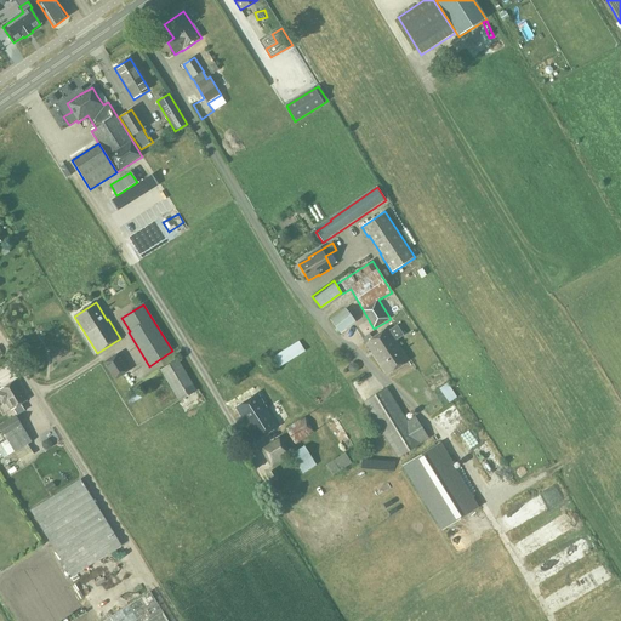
[(341,335),(355,322),(346,308),(330,320),(341,335)]
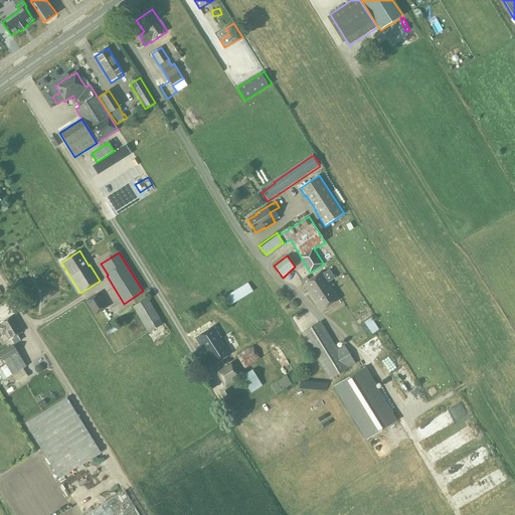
[(321,312),(339,300),(321,273),(303,285),(321,312)]
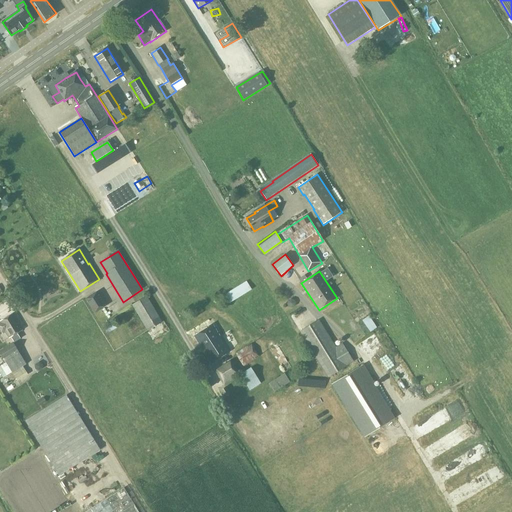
[(246,282),(224,296),(229,304),(252,290),(246,282)]
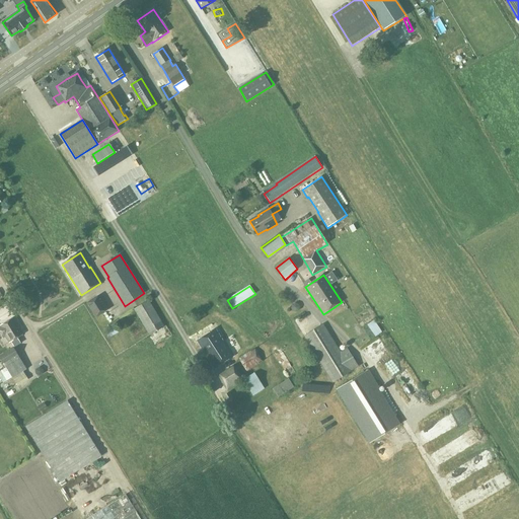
[(97,293),(85,300),(95,316),(101,313),(99,309),(104,306),(97,293)]
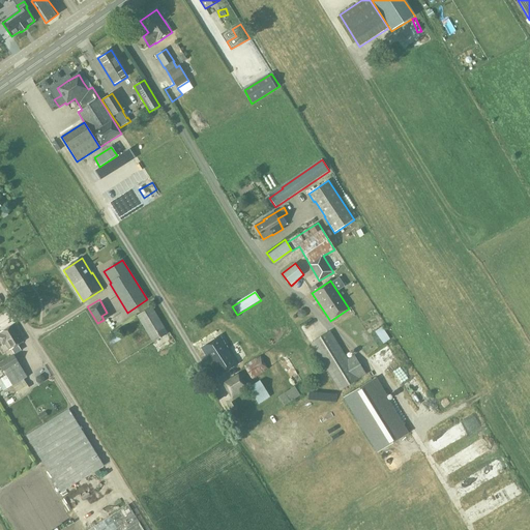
[(168,334),(152,307),(137,316),(152,343),(168,334)]
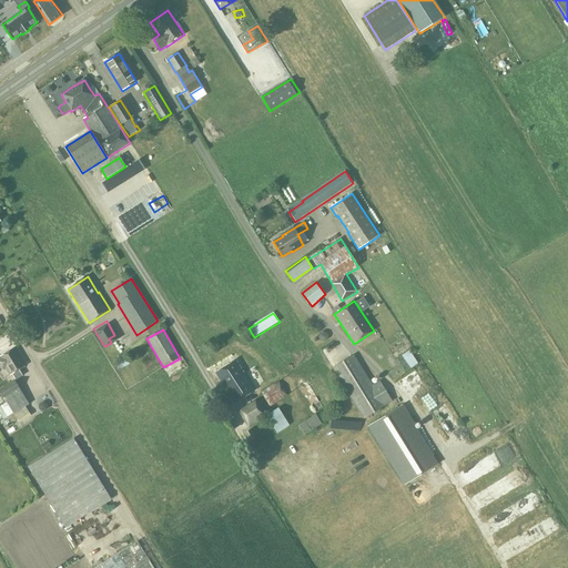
[(22,376),(19,371),(24,366),(13,348),(0,356),(0,365),(2,371),(6,368),(10,375),(12,374),(16,381),(22,376)]
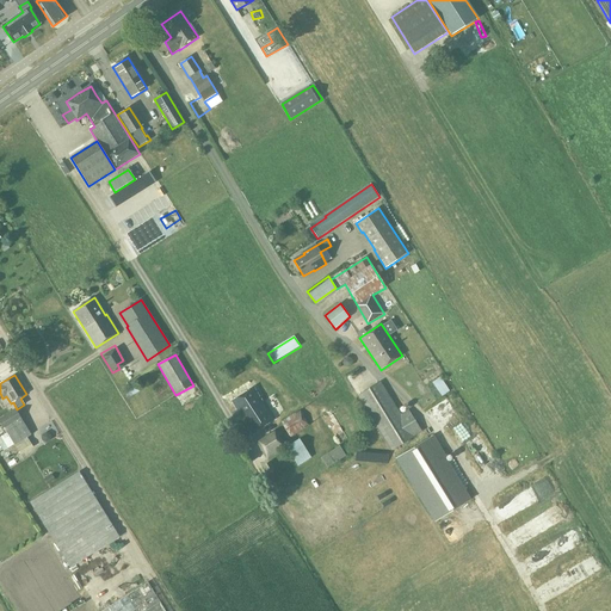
[(442,396),(449,389),(437,375),(430,381),(442,396)]
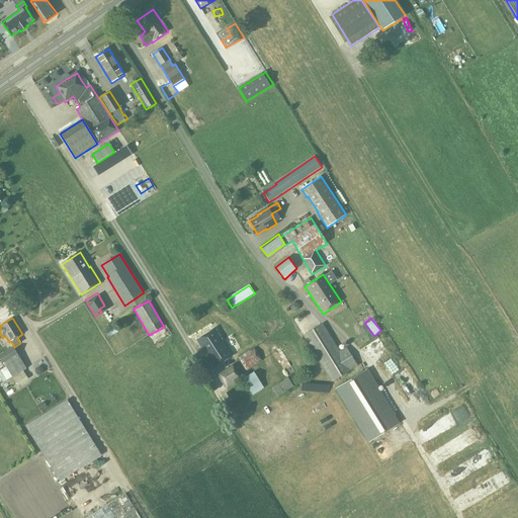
[(332,381),(357,366),(346,348),(339,352),(323,324),(304,336),(332,381)]
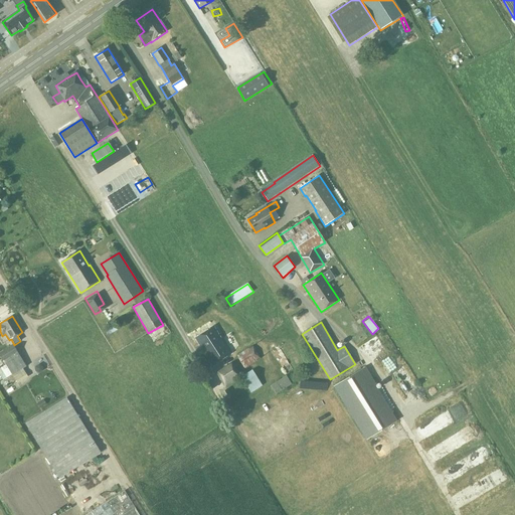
[(114,323),(106,328),(110,335),(118,330),(114,323)]
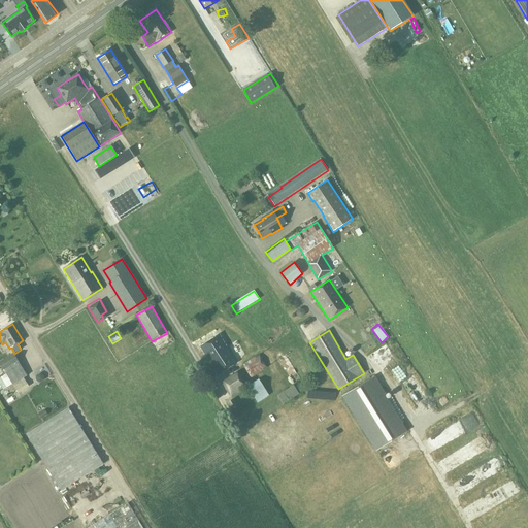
[(218,374),(236,363),(220,335),(200,348),(218,374)]
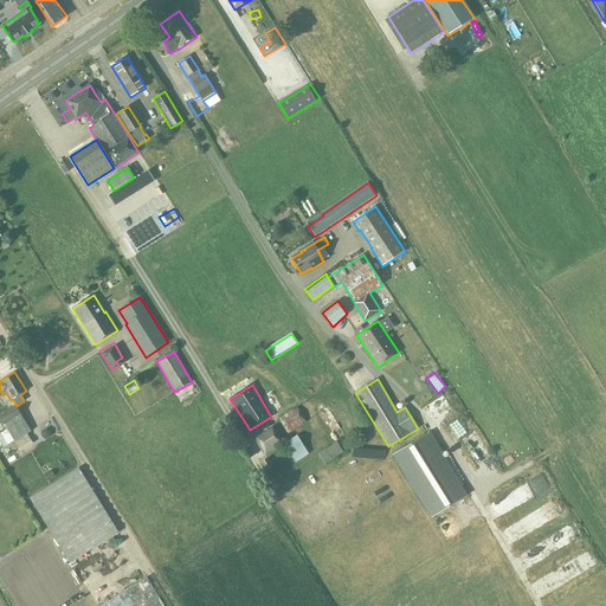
[(434,403),(439,410),(445,406),(440,399),(434,403)]
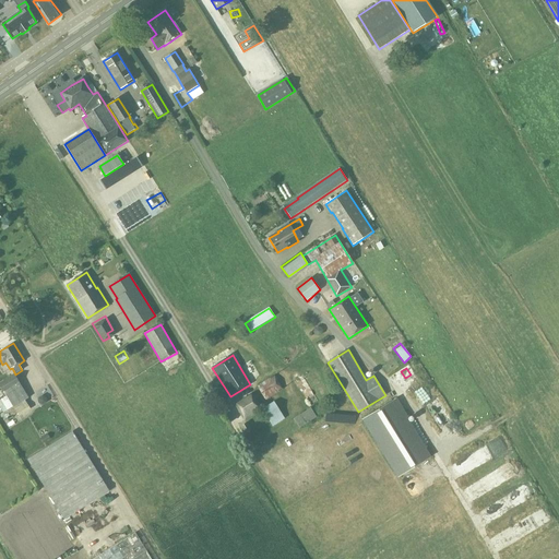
[(28,399),(14,376),(0,383),(0,385),(7,397),(0,401),(0,407),(3,413),(13,406),(20,416),(31,408),(25,400),(28,399)]
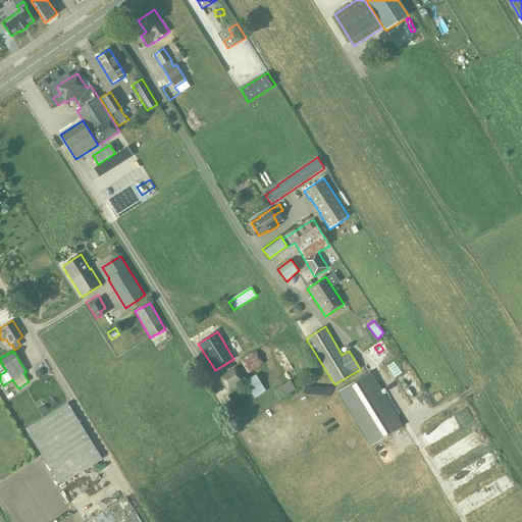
[(244,361),(247,370),(261,364),(257,356),(244,361)]
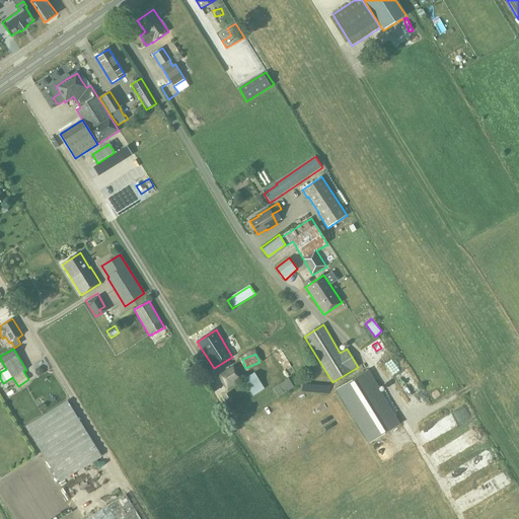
[(32,365),(39,375),(49,369),(43,359),(32,365)]
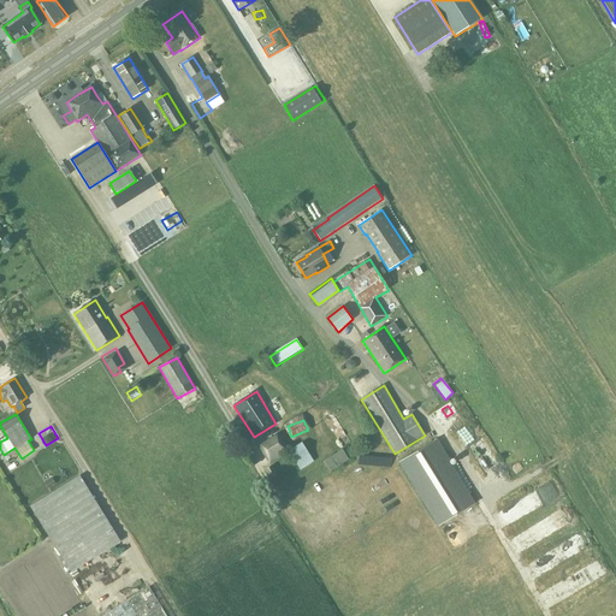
[(289,451),(279,434),(278,436),(278,434),(260,445),(271,465),(288,454),(286,452),(289,451)]
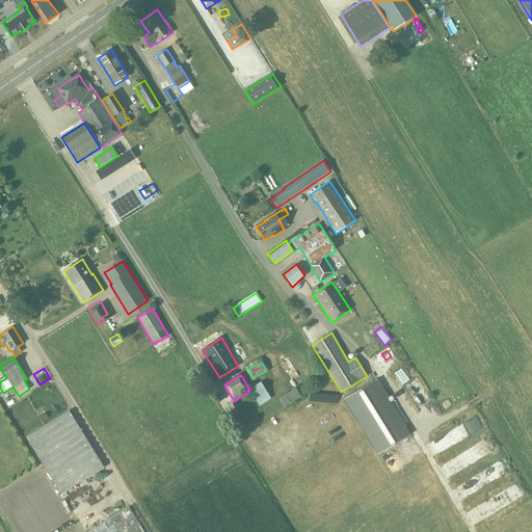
[(416,404),(426,398),(413,378),(403,386),(416,404)]
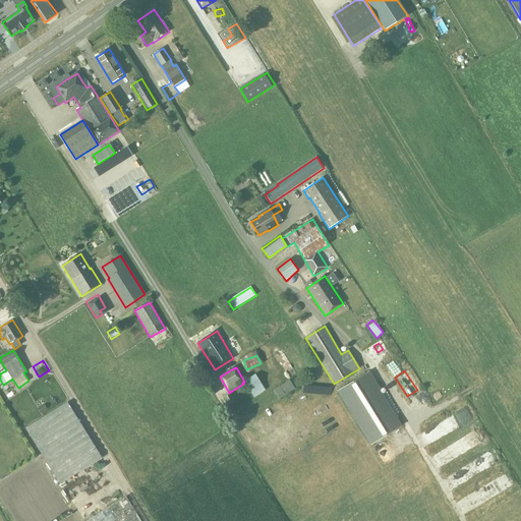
[(369,373),(338,394),(370,446),(400,427),(379,393),(381,392),(369,373)]
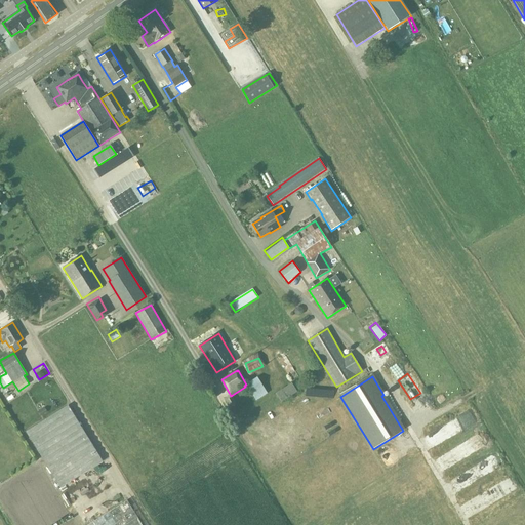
[(257,378),(246,385),(256,401),(268,395),(257,378)]
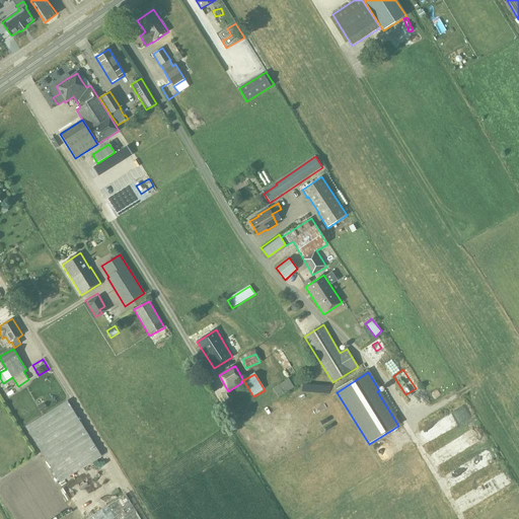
[(288,378),(273,388),(278,396),(294,386),(288,378)]
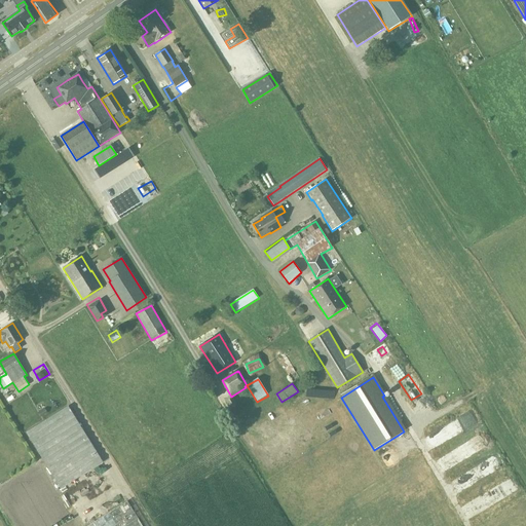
[(237,406),(232,398),(226,402),(231,410),(237,406)]
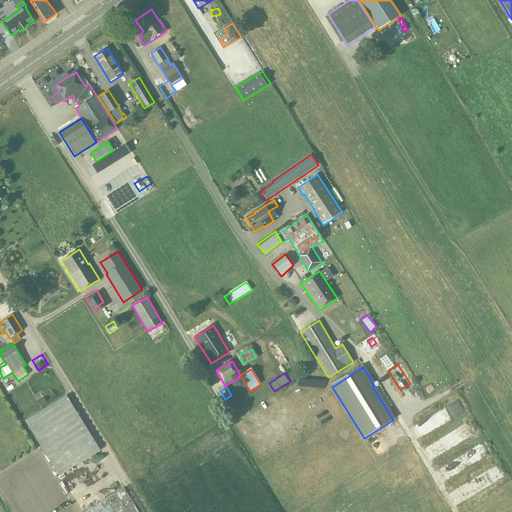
[(59,476),(100,450),(66,396),(25,421),(59,476)]
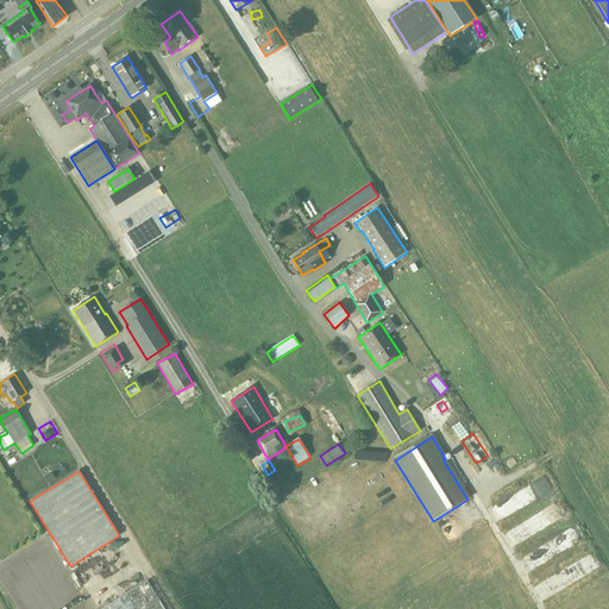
[(452,542),(460,532),(453,526),(444,535),(452,542)]
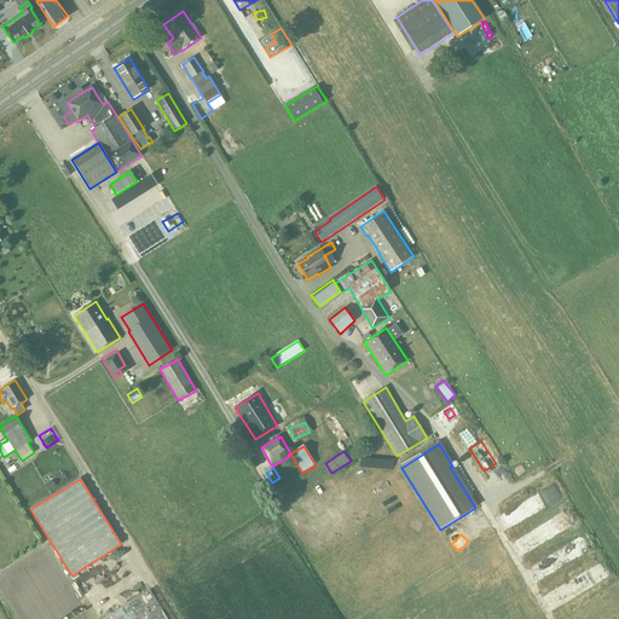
[(554,556),(531,570),(537,580),(574,559),(568,548),(566,549),(568,554),(556,560),(554,556)]
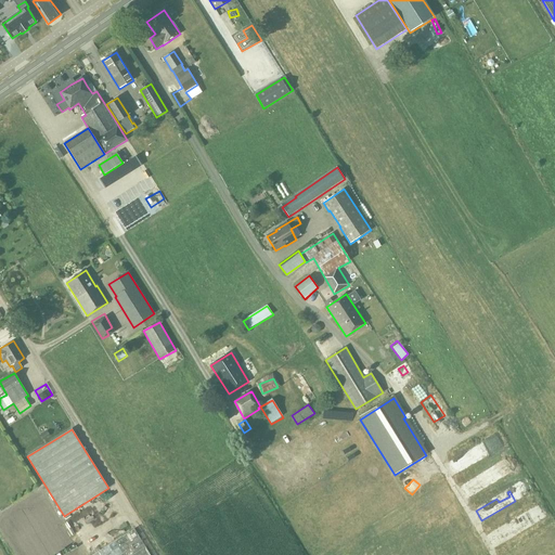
[(66,521),(72,529),(85,519),(79,512),(66,521)]
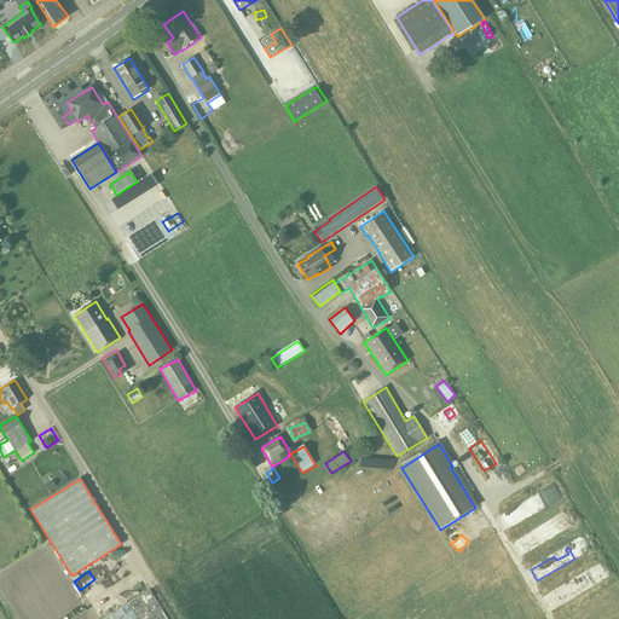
[(543,596),(550,611),(597,586),(590,572),(543,596)]
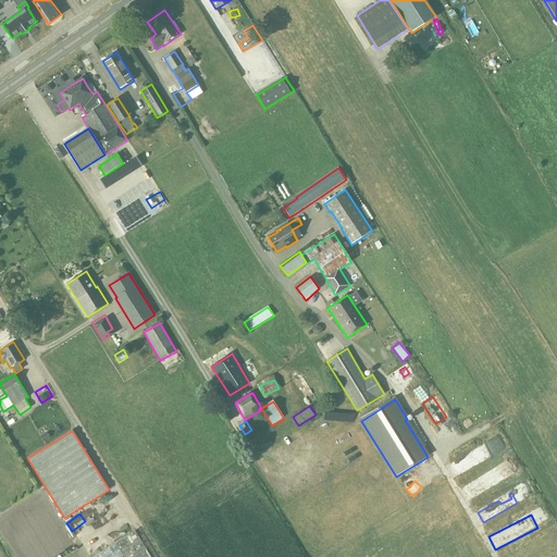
[(93,556),(150,556),(135,531),(93,556)]
